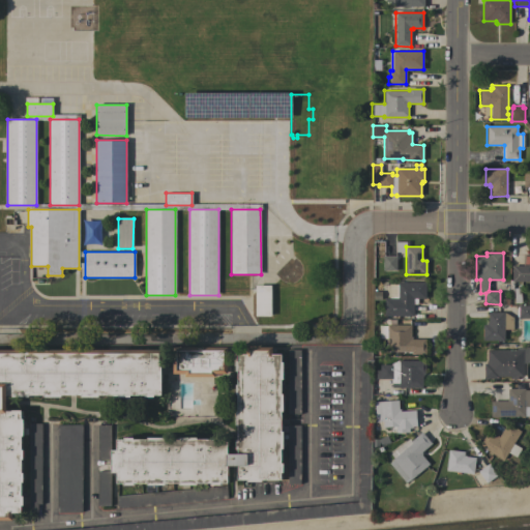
[(512,266),(529,266),(529,254),(529,282),(512,282),(512,266)]
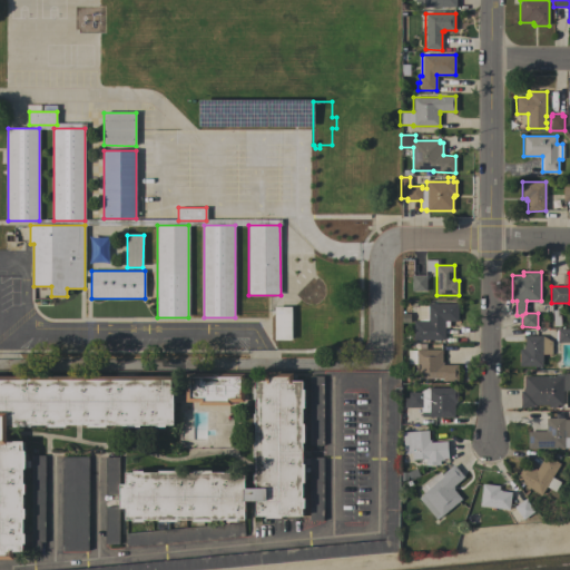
[(425,275),(425,291),(412,291),(412,275),(425,275)]
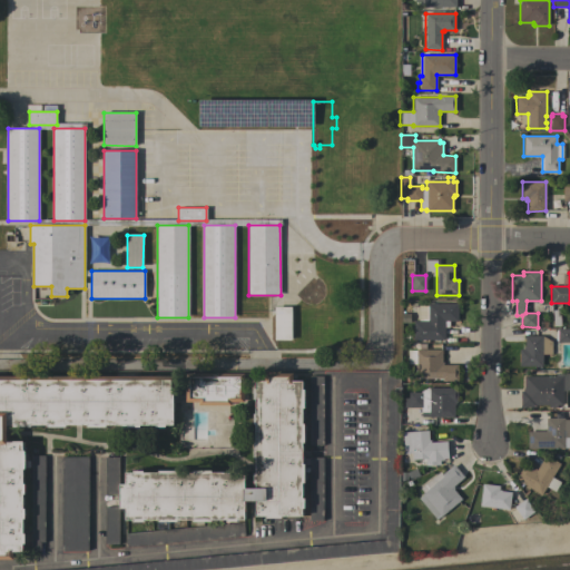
[(458,303),(458,321),(446,321),(446,323),(444,323),(444,340),(414,340),(413,321),(424,321),(424,318),(428,318),(428,303),(458,303)]
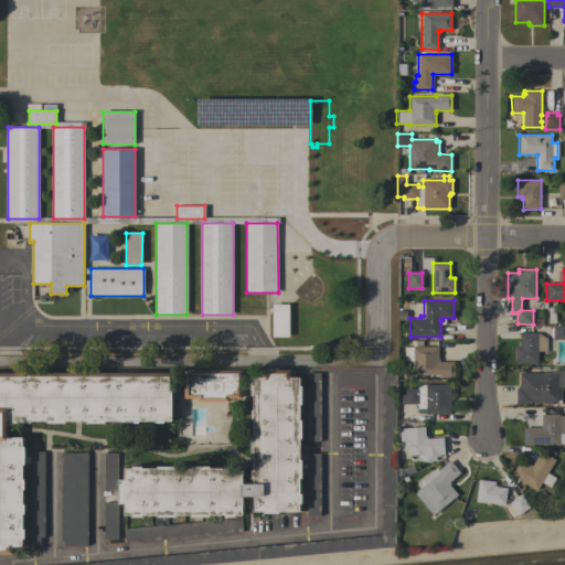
[(289,337),(273,337),(273,305),(289,305),(289,337)]
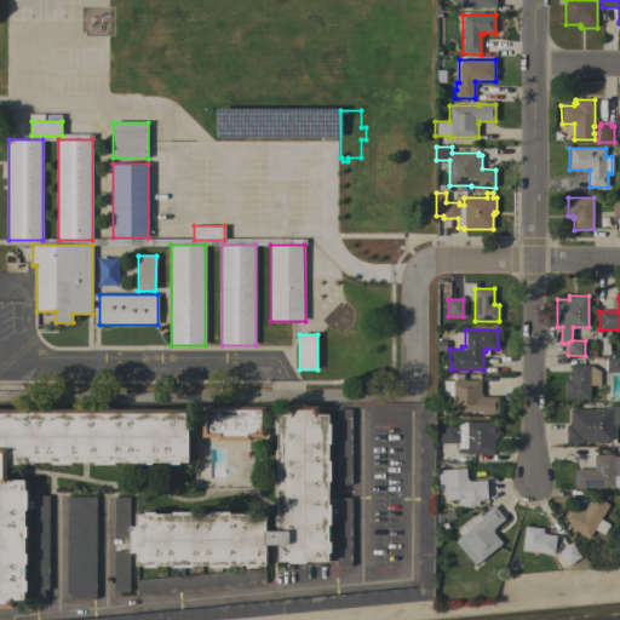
[(619,357),(619,372),(607,372),(607,357),(619,357)]
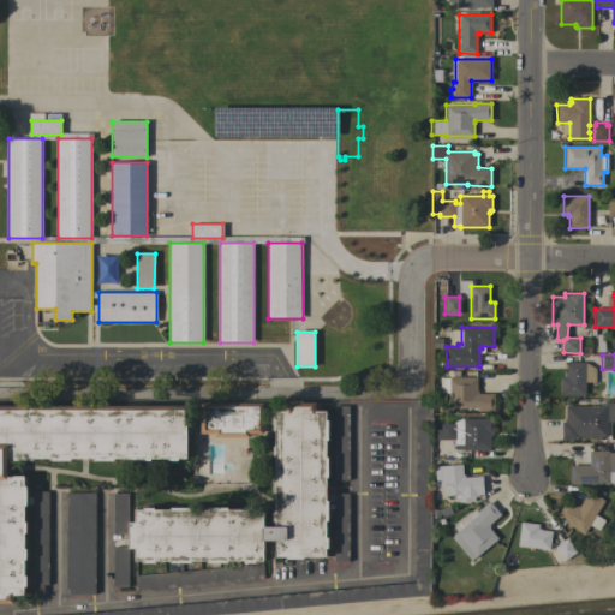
[(561,395),(561,376),(565,376),(565,374),(566,374),(566,363),(585,363),(596,369),(596,382),(585,382),(585,395),(561,395)]
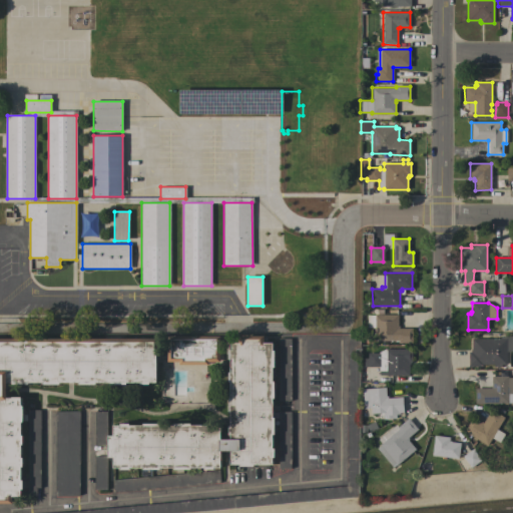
[(375,341),(375,327),(368,327),(368,316),(375,316),(375,315),(398,315),(398,326),(399,326),(399,329),(412,329),(412,343),(398,343),(398,341),(375,341)]
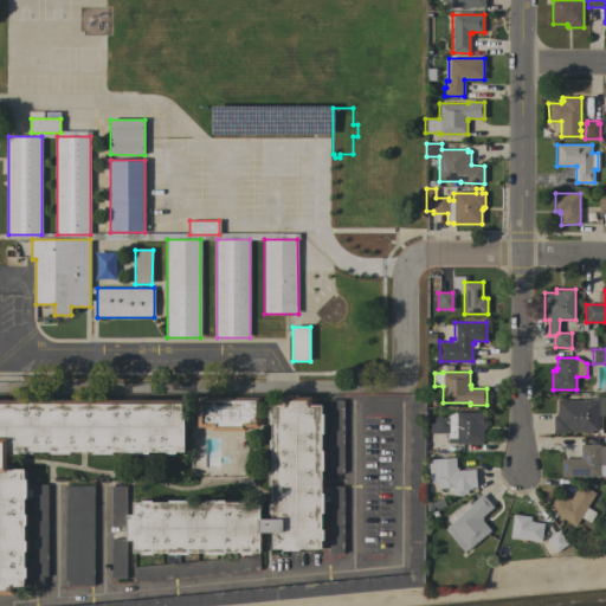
[(66,605),(410,574),(410,527),(407,527),(407,515),(410,515),(410,500),(408,500),(408,489),(411,489),(411,474),(408,474),(408,462),(411,462),(411,394),(425,394),(424,586),(423,587),(421,587),(219,605),(66,605)]
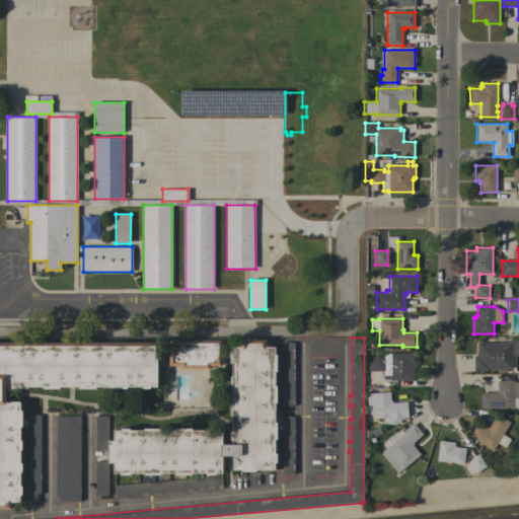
[(276,355),(278,355),(278,372),(276,372),(276,386),(278,386),(278,403),(276,403),(276,423),(278,423),(278,440),(276,440),(276,453),(278,453),(278,462),(277,462),(277,470),(257,470),(257,472),(242,472),(242,470),(233,470),(233,456),(223,456),(223,472),(218,472),(218,474),(207,474),(207,473),(194,473),(194,475),(176,475),(176,473),(162,473),(162,474),(145,474),(145,473),(131,473),(131,475),(122,475),(122,473),(115,473),(115,463),(108,463),(108,441),(115,441),(115,431),(122,431),(122,429),(131,429),(131,431),(145,431),(145,429),(161,429),(161,430),(175,430),(175,429),(193,429),(193,430),(207,430),(207,429),(216,429),(216,431),(223,431),(223,445),(233,445),(233,440),(231,440),(231,431),(233,431),(233,418),(231,418),(231,399),(233,399),(233,386),(231,386),(231,377),(233,377),(233,364),(231,364),(231,354),(233,354),(233,347),(241,347),(241,340),(268,340),(268,347),(276,347),(276,355)]
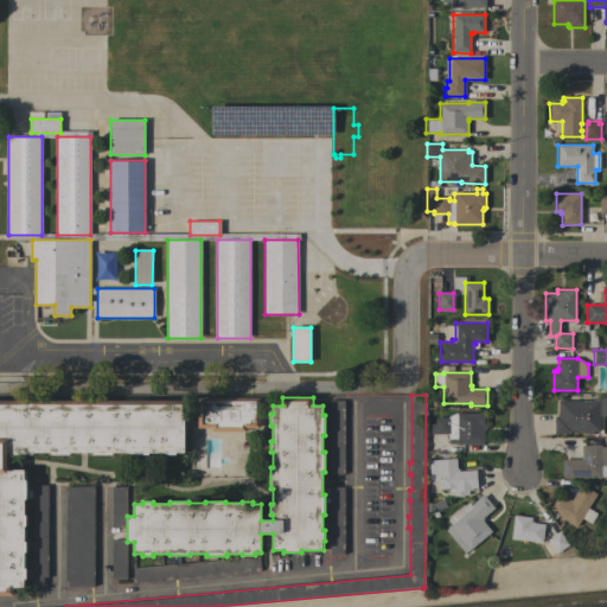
[(260,397),(260,428),(246,428),(246,432),(211,432),(211,428),(197,428),(197,397),(260,397)]
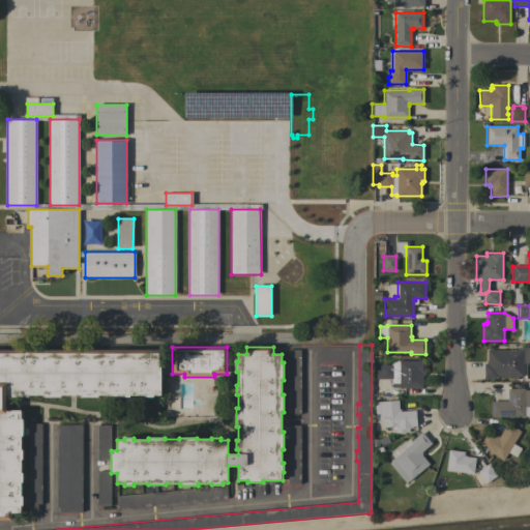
[(516,350),(518,348),(522,347),(527,347),(529,348),(529,358),(528,361),(526,362),(523,363),(523,377),(518,377),(518,379),(510,379),(510,376),(499,377),(499,379),(484,379),(484,364),(487,364),(487,361),(488,361),(488,350),(516,350)]
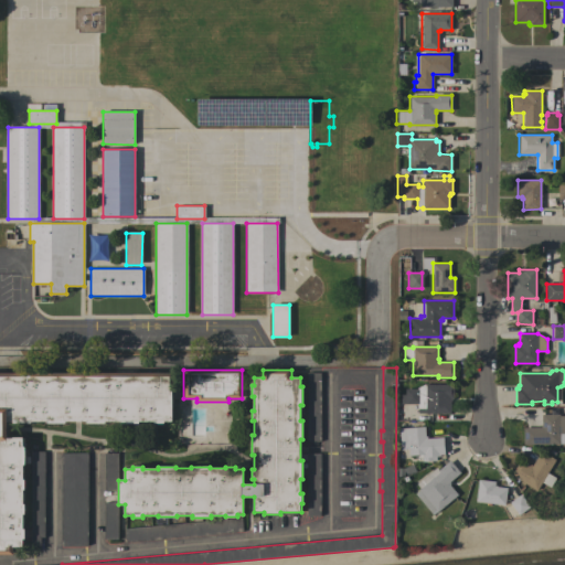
[(174,390),(172,390),(172,422),(164,422),(164,423),(155,423),(155,420),(139,422),(139,423),(121,424),(121,420),(105,420),(105,423),(87,423),(87,422),(65,422),(65,423),(48,423),(48,420),(31,420),(31,424),(13,424),(13,422),(8,422),(8,437),(23,437),(23,447),(25,447),(25,465),(23,465),(23,480),(25,480),(25,489),(23,489),(23,504),(25,504),(25,514),(23,514),(23,530),(25,530),(25,539),(23,539),(23,547),(14,547),(14,554),(0,554),(0,373),(174,373),(174,390)]
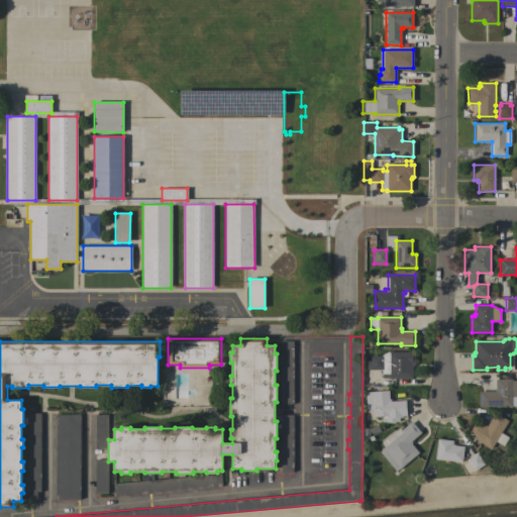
[(293,371),(295,371),(295,381),(293,381),(293,404),(281,404),(281,341),(293,341),(293,371)]
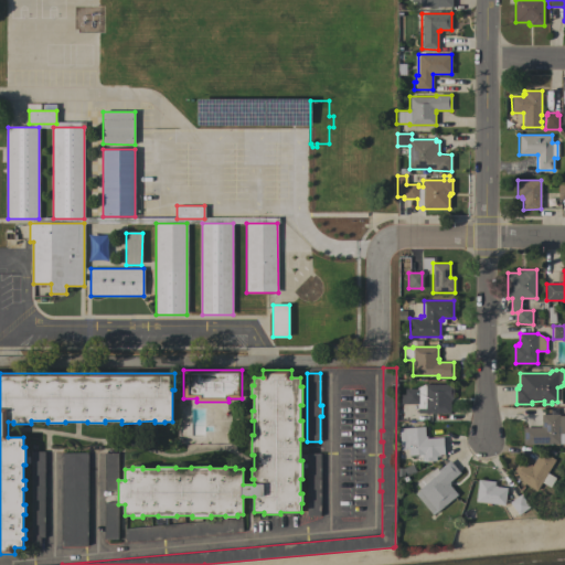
[(417,414),(417,404),(401,404),(401,394),(405,394),(405,388),(416,388),(425,384),(454,384),(454,398),(452,398),(452,401),(450,401),(450,414),(417,414)]
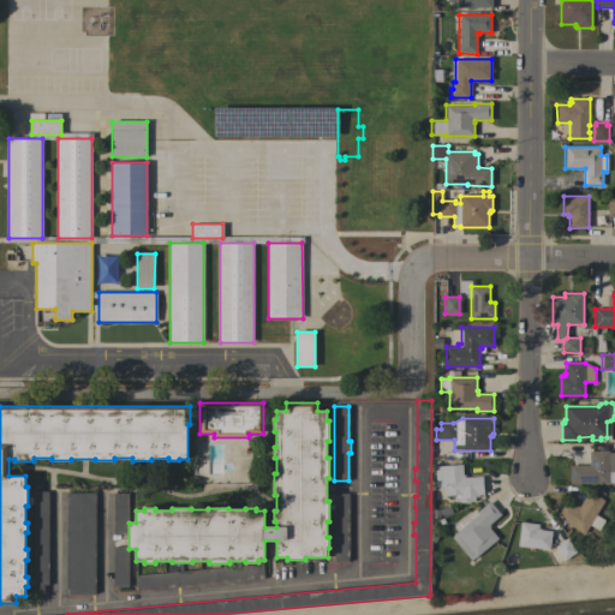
[(569,484),(569,465),(589,465),(589,463),(590,463),(590,451),(609,451),(609,453),(614,453),(614,472),(609,472),(609,483),(569,484)]
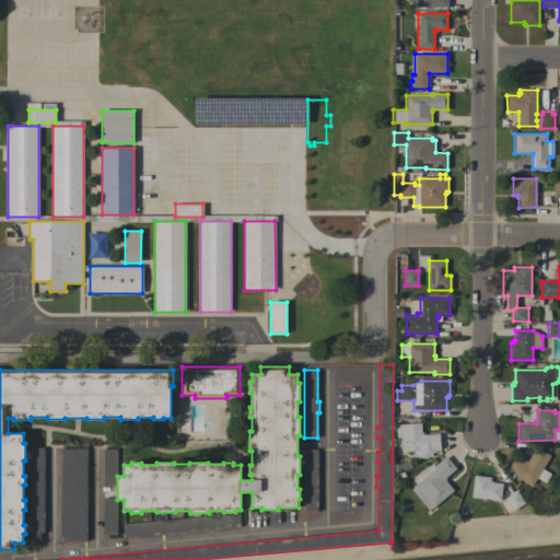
[(421,432),(423,432),(423,434),(439,433),(440,451),(436,451),(436,452),(429,453),(429,457),(419,457),(419,456),(418,456),(418,453),(419,453),(419,451),(406,452),(405,441),(397,441),(396,424),(421,422),(421,432)]
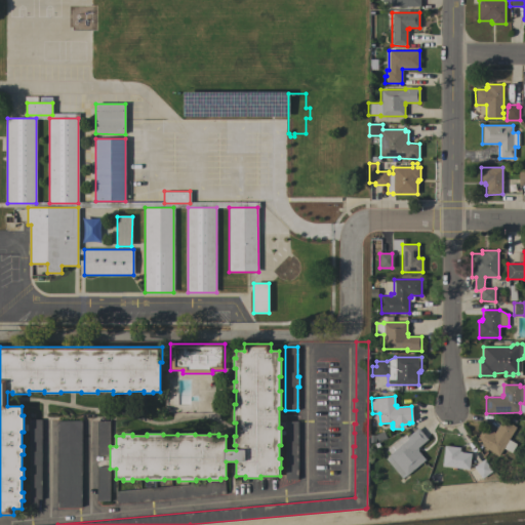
[(509,440),(516,444),(511,453),(502,448),(498,455),(476,442),(484,428),(491,433),(492,432),(494,433),(502,418),(516,427),(509,440)]
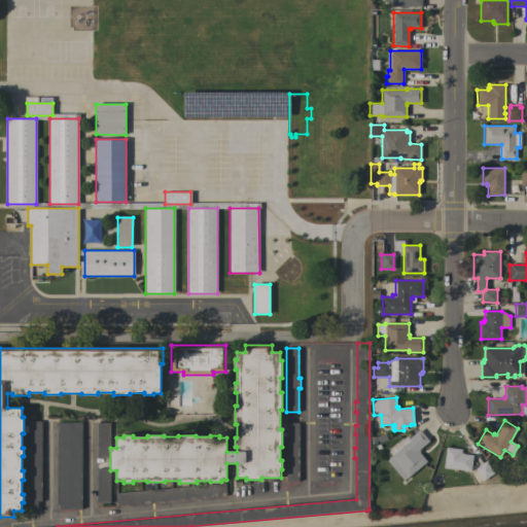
[(40,421),(41,501),(30,501),(29,421),(40,421)]
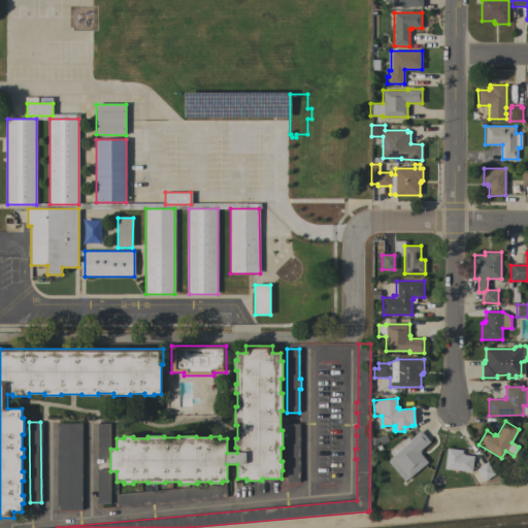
[(57,423),(81,423),(81,510),(57,510),(57,423)]
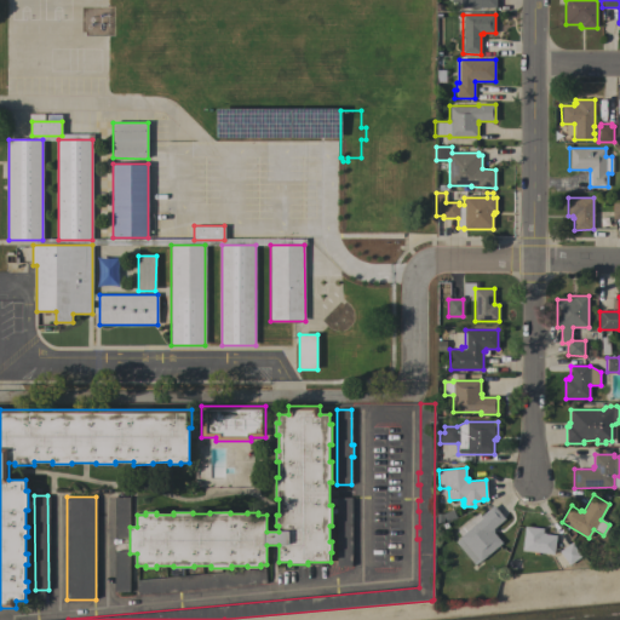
[(115,498),(128,498),(130,538),(115,538),(115,498)]
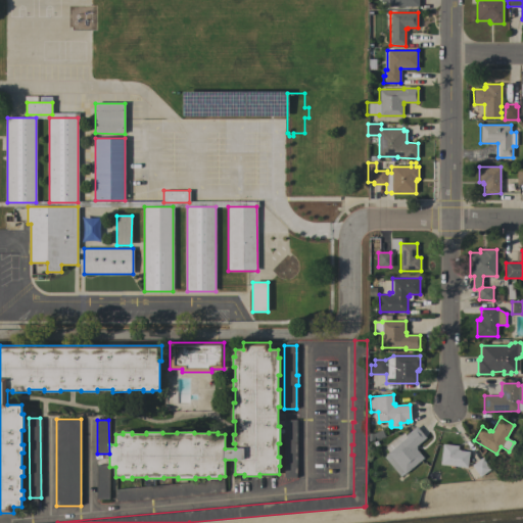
[(296,477),(284,477),(284,420),(296,420),(296,477)]
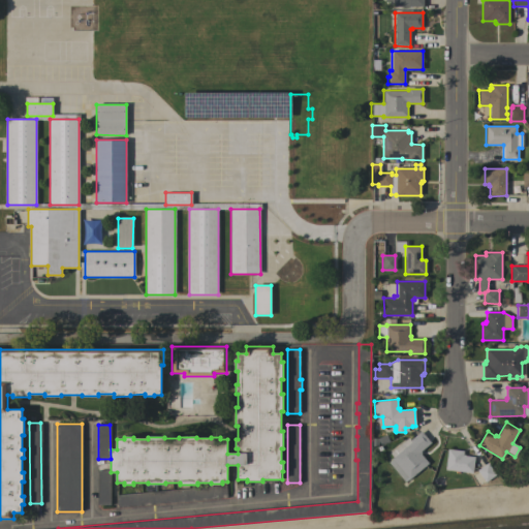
[(409,479),(409,478),(405,481),(389,462),(393,459),(392,459),(394,457),(391,454),(408,438),(410,440),(421,431),(431,442),(421,452),(422,454),(421,454),(429,463),(409,479)]
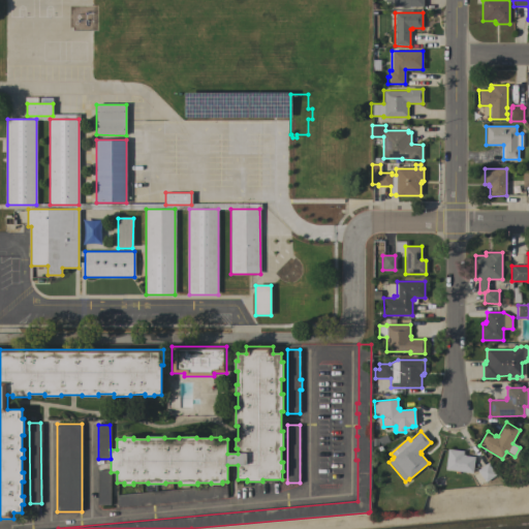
[(445,470),(447,449),(463,452),(463,455),(465,455),(465,456),(474,457),(472,473),(445,470)]
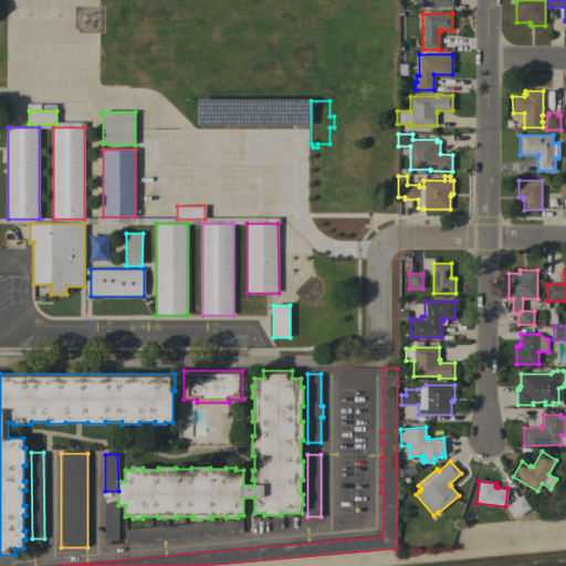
[(522,495),(531,507),(520,515),(511,503),(522,495)]
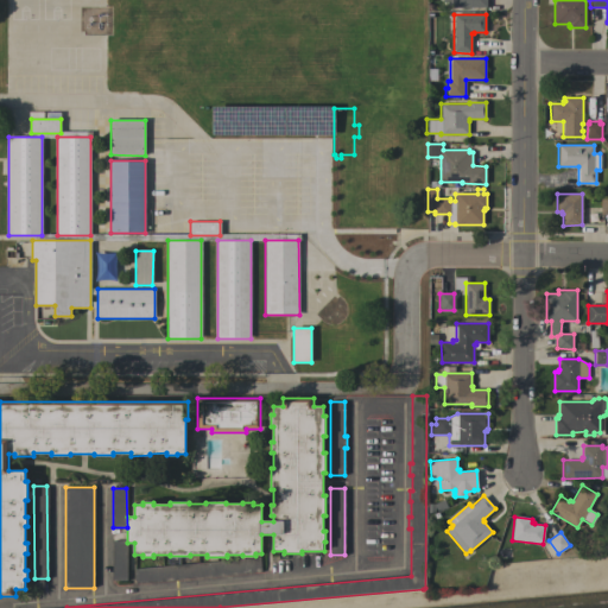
[(113,581),(113,540),(127,540),(126,581),(113,581)]
